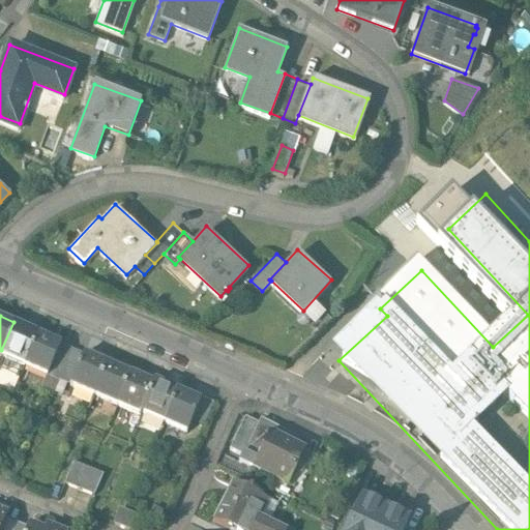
[(36,331),(13,322),(1,350),(24,360),(36,331)]
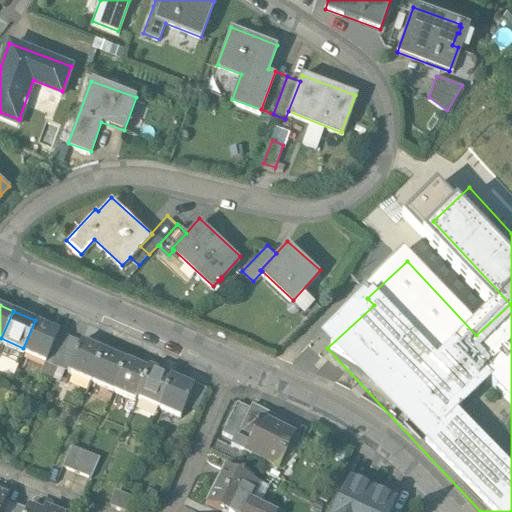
[(58,330),(35,320),(23,348),(47,358),(48,355),(58,330)]
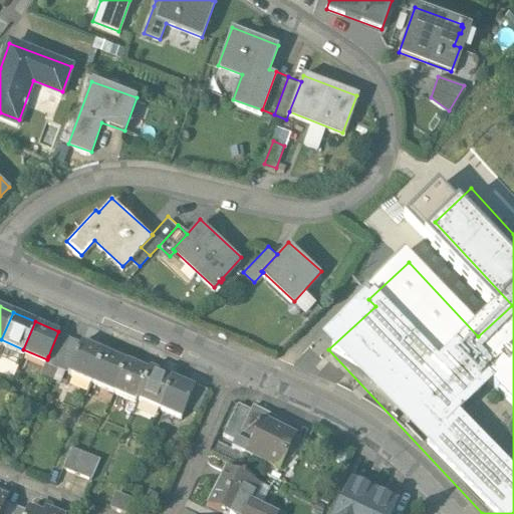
[(69,336),(58,331),(48,356),(58,361),(69,336)]
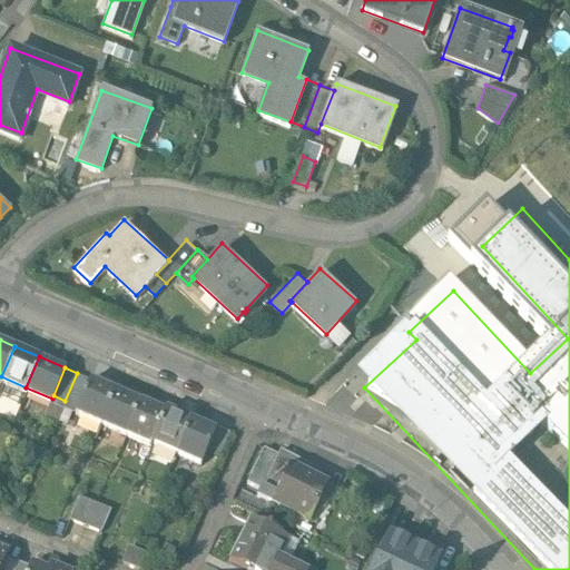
[(115,389),(90,379),(78,409),(101,419),(115,389)]
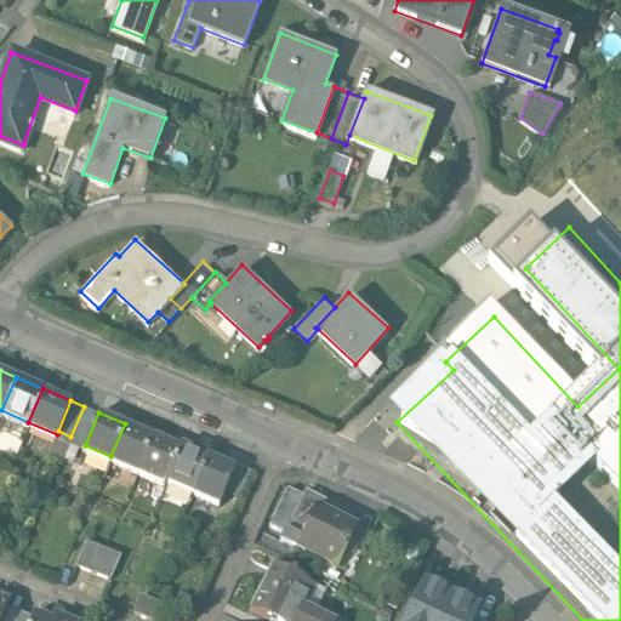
[(152,434),(125,423),(110,456),(137,468),(152,434)]
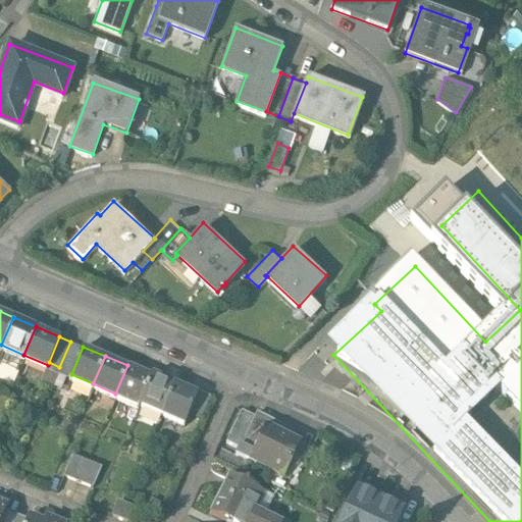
[(150,375),(127,365),(115,394),(119,395),(139,403),(139,402),(150,375)]
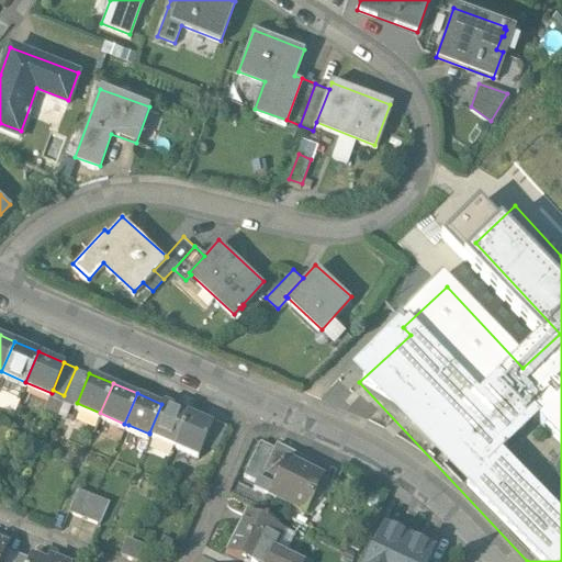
[(188,412),(164,402),(161,404),(149,433),(175,442),(188,412)]
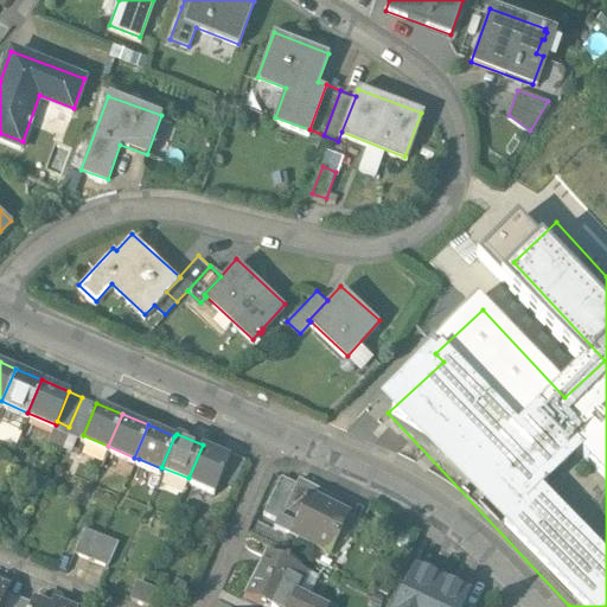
[(230,457),(203,445),(189,478),(216,490),(222,478),(230,457)]
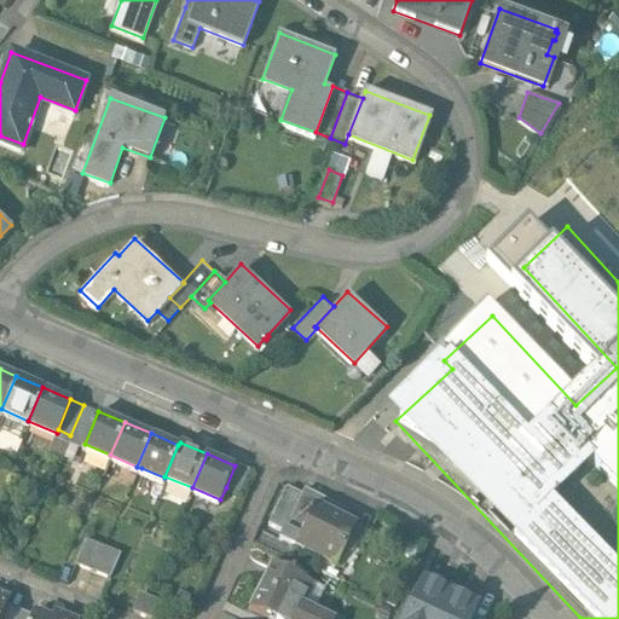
[(247,470),(235,466),(226,487),(238,492),(247,470)]
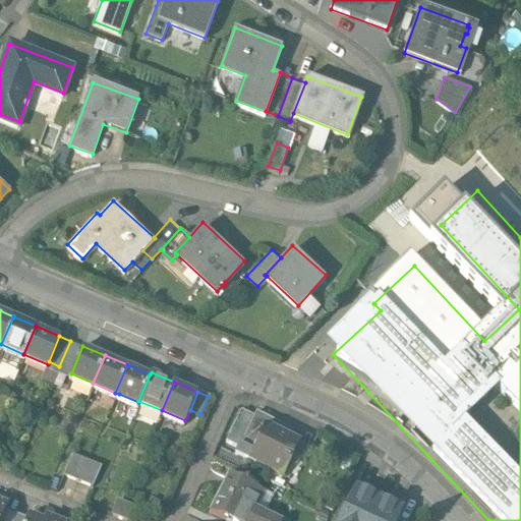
[(254,414),(241,407),(226,439),(239,445),(244,435),(254,414)]
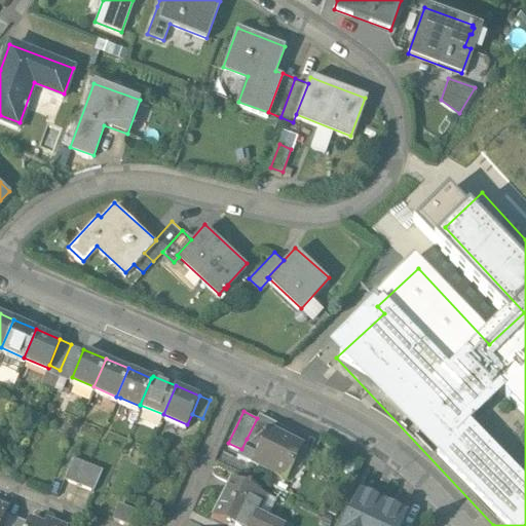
[(266,471),(288,426),(259,413),(257,418),(247,439),(257,444),(248,462),(266,471)]
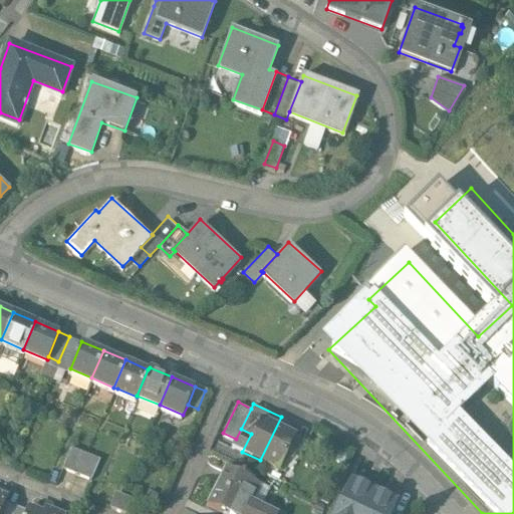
[(289,422),(281,417),(260,460),(280,470),(296,437),(285,431),(289,422)]
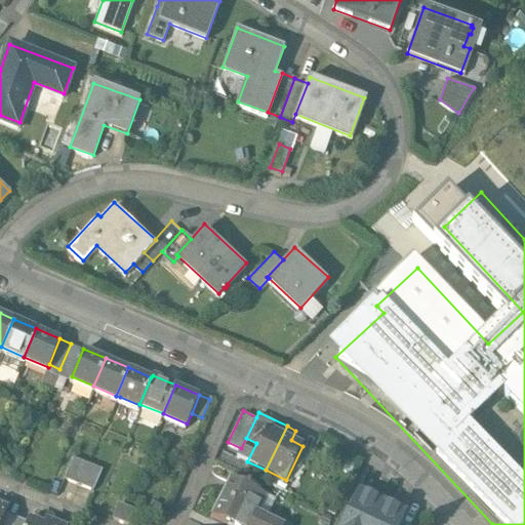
[(303,446),(286,480),(297,485),(314,451),(303,446)]
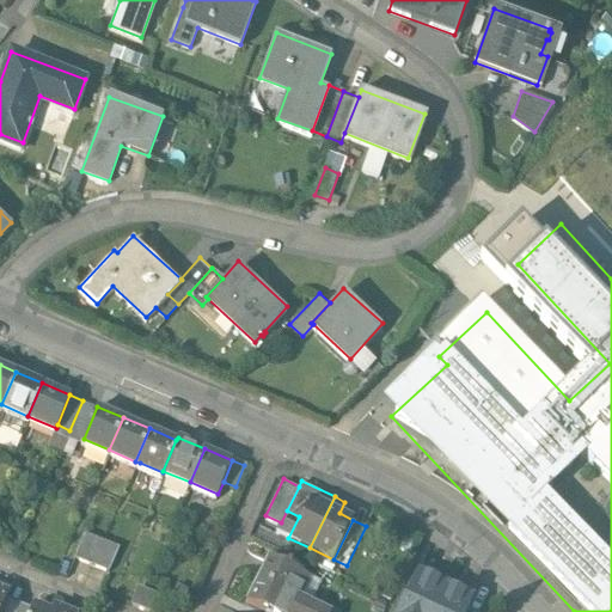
[(86,532),(75,557),(91,564),(102,539),(86,532)]
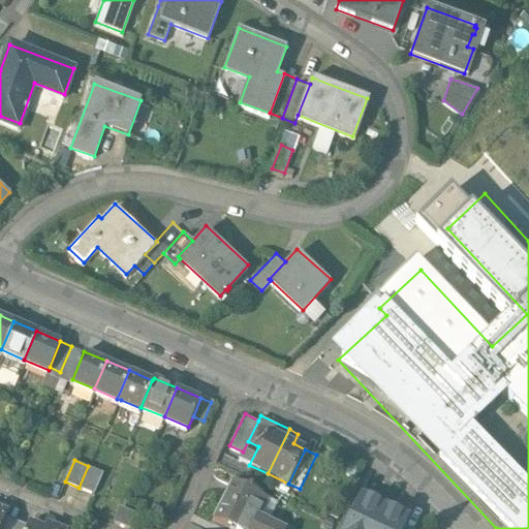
[(101,472),(88,466),(79,488),(92,493),(101,472)]
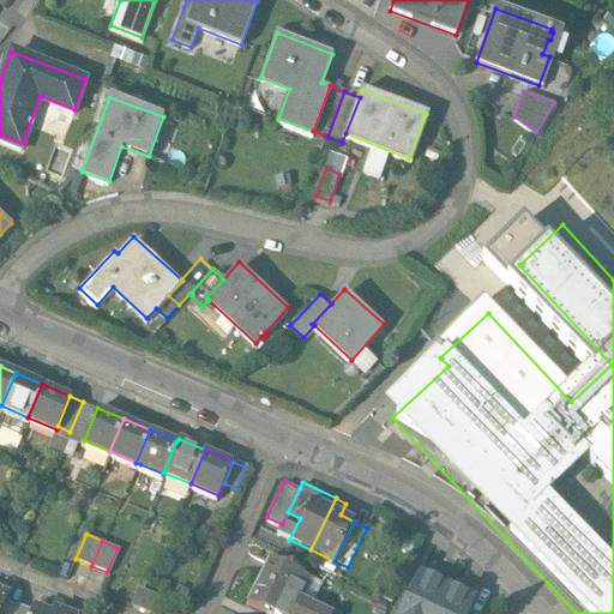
[(309,581),(271,561),(258,588),(256,587),(247,602),(270,613),(324,613),(299,601),(309,581)]
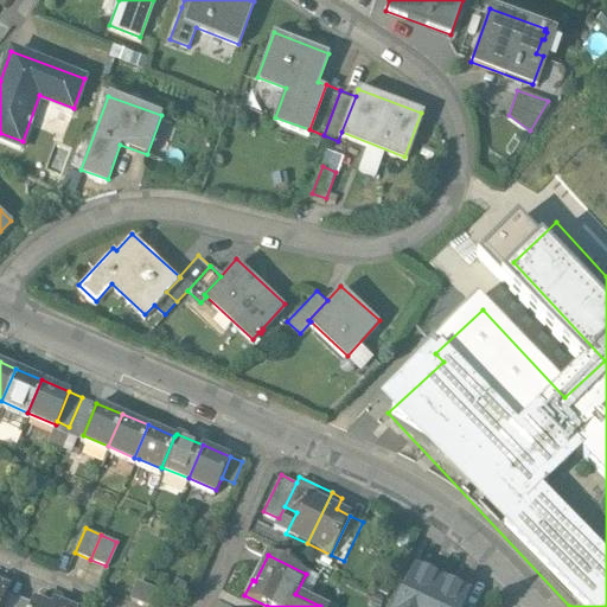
[(406,556),(391,586),(404,592),(415,569),(419,562),(406,556)]
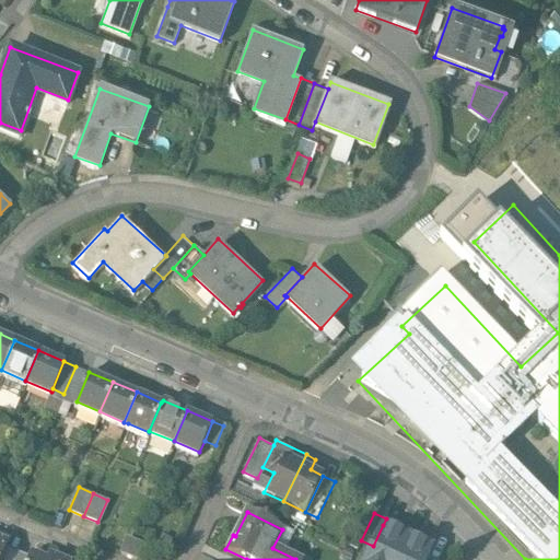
[(395,559),(407,536),(383,525),(373,546),(365,559),(395,559)]
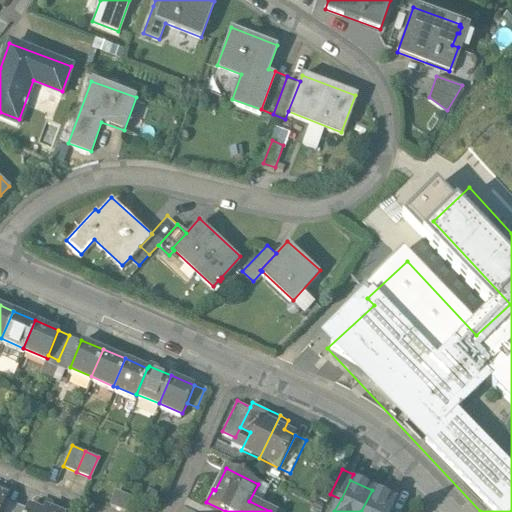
[(394,501),(372,490),(361,511),(388,511),(391,507),(394,501)]
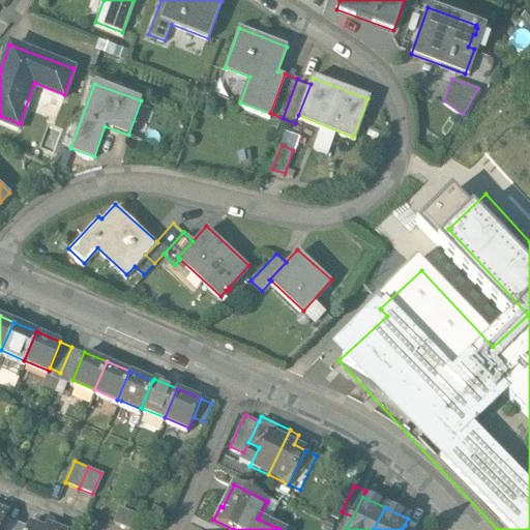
[(127,511),(119,508),(114,523),(130,529),(137,516),(127,511)]
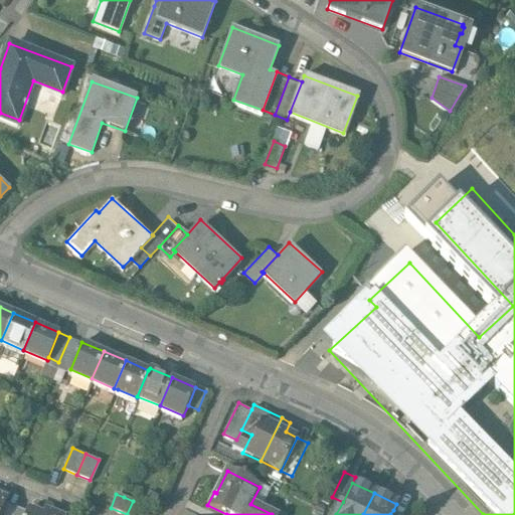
[(13,514),(17,508),(6,503),(0,514),(13,514)]
